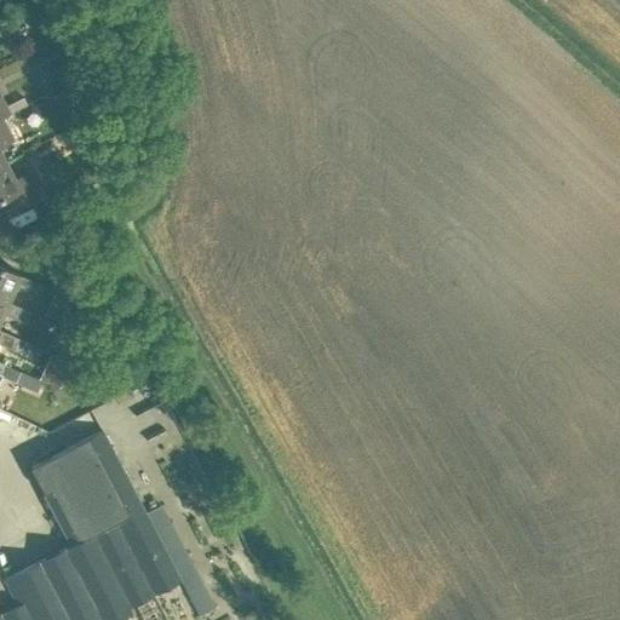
[(0,165),(6,162),(0,150),(0,145),(13,139),(1,118),(0,118),(0,165)]
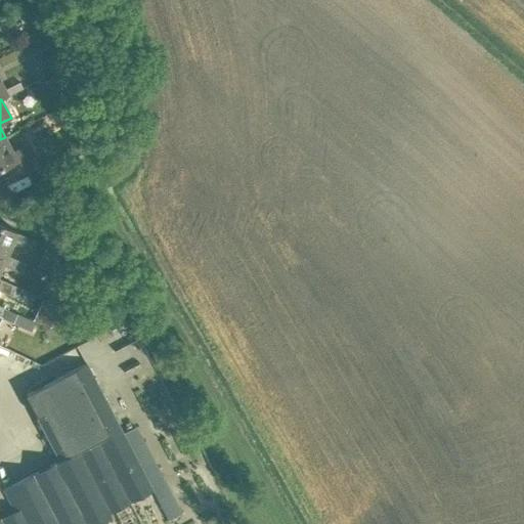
[(0,168),(6,166),(11,176),(35,165),(25,144),(11,150),(5,137),(0,139),(0,168)]
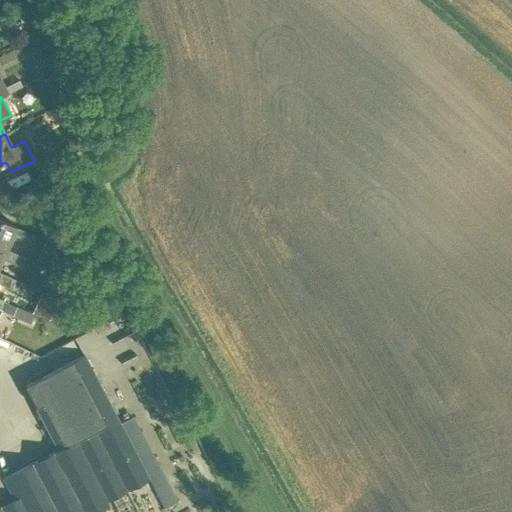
[(31,172),(10,179),(14,189),(35,182),(31,172)]
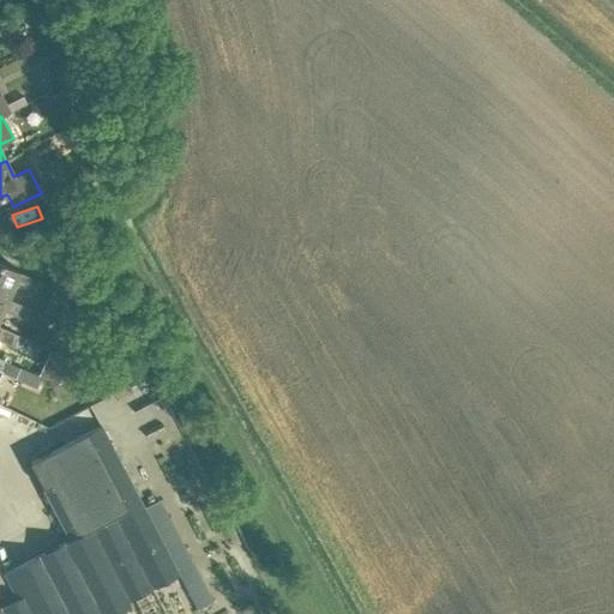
[(0,295),(7,299),(14,284),(36,294),(41,283),(19,272),(0,263),(0,295)]
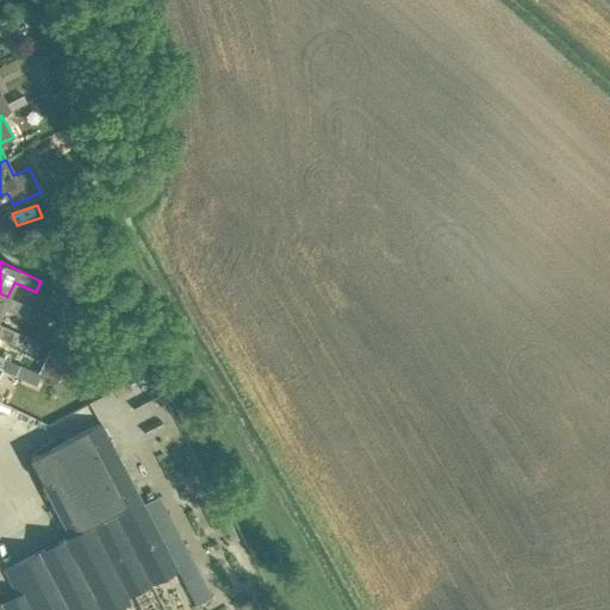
[(49,293),(62,298),(66,290),(53,284),(49,293)]
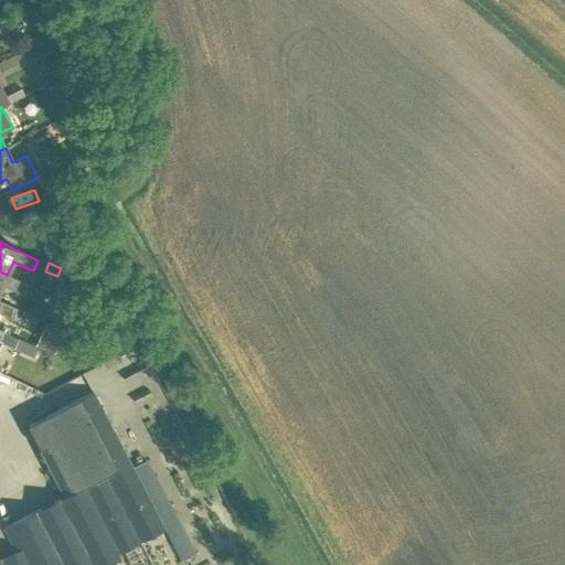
[(0,289),(2,286),(22,295),(28,285),(7,275),(0,272),(0,289)]
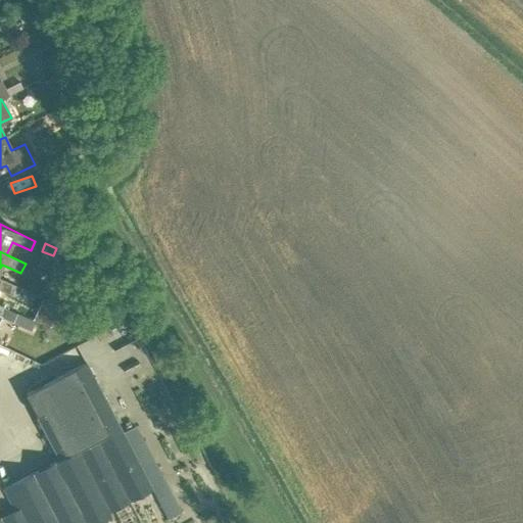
[(0,290),(10,295),(15,286),(0,278),(0,290)]
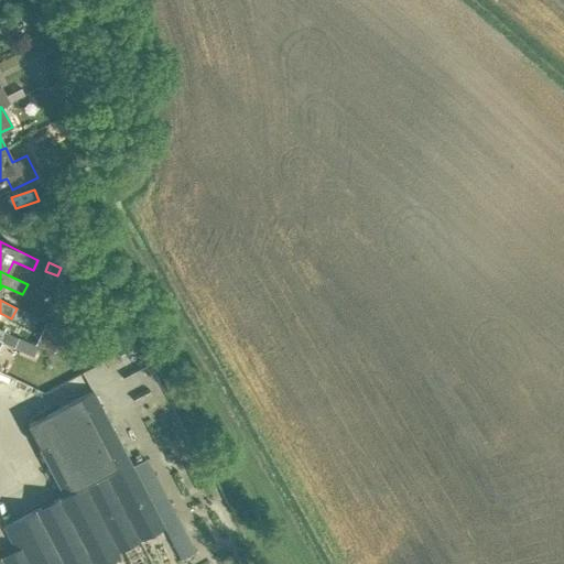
[(15,337),(11,347),(31,356),(36,346),(15,337)]
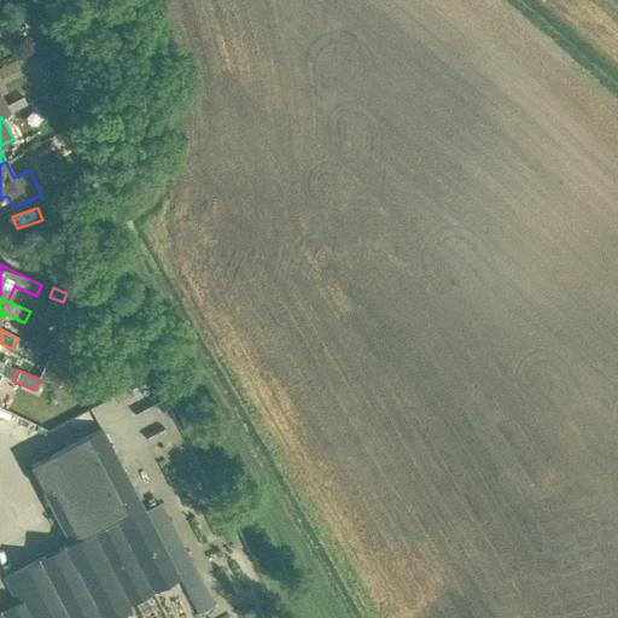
[(68,530),(74,541),(12,573),(25,599),(0,611),(0,617),(115,617),(130,610),(128,606),(180,578),(101,429),(34,464),(51,497),(34,506),(52,538),(68,530)]
